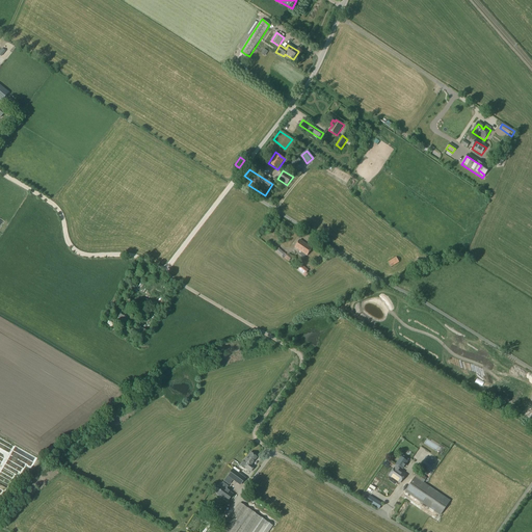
[(299,241),(294,249),(307,257),(312,249),(299,241)]
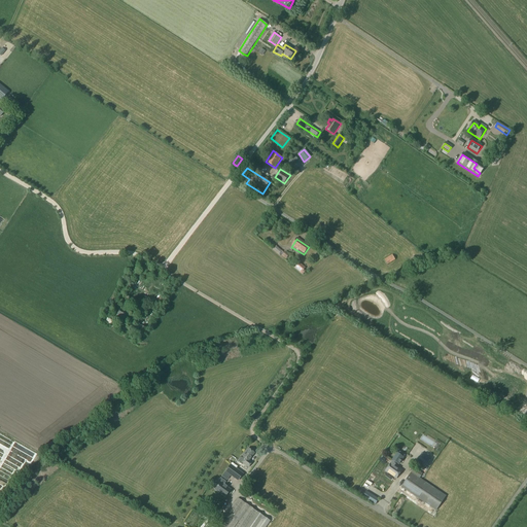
[(275,246),(272,249),(273,250),(279,255),(280,255),(280,256),(283,252),(282,251),(276,246),(275,246)]
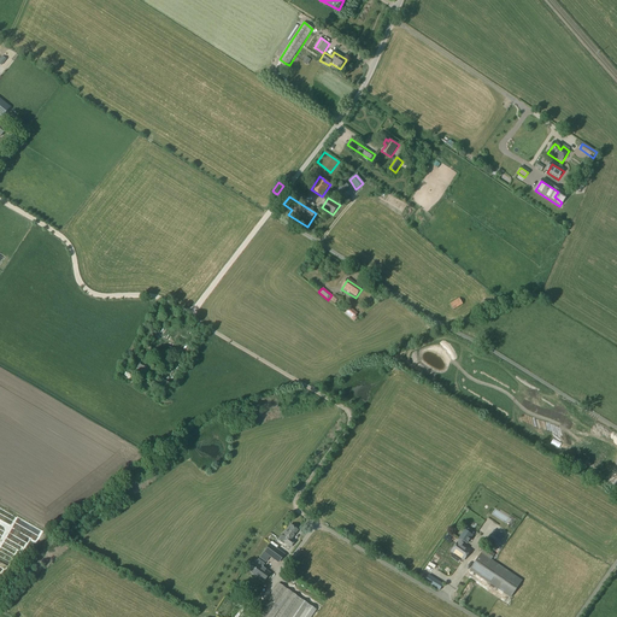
[(459,299),(451,305),(454,310),(464,305),(459,299)]
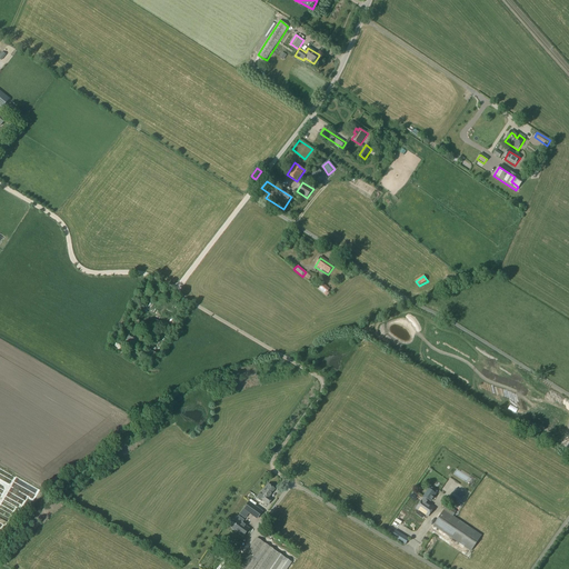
[(323,285),(319,290),(328,298),(329,296),(328,293),(331,290),(323,285)]
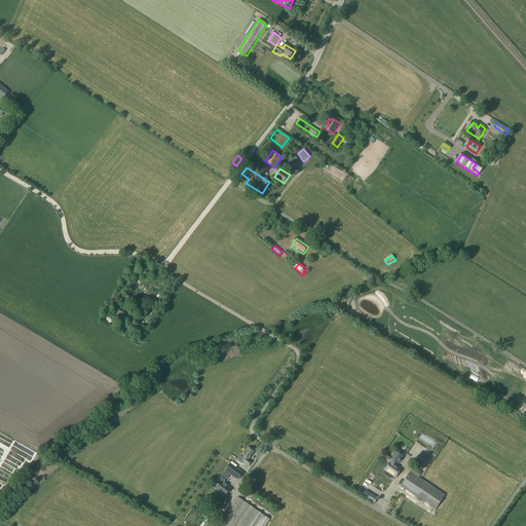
[(151,298),(144,309),(149,312),(156,300),(151,298)]
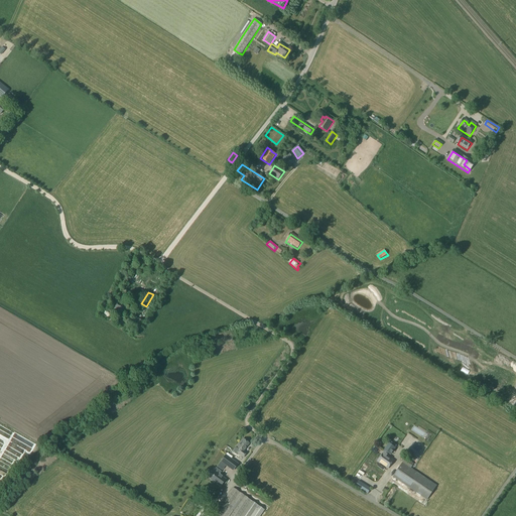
[(119,302),(115,309),(122,313),(121,315),(124,317),(125,315),(124,314),(128,307),(119,302)]
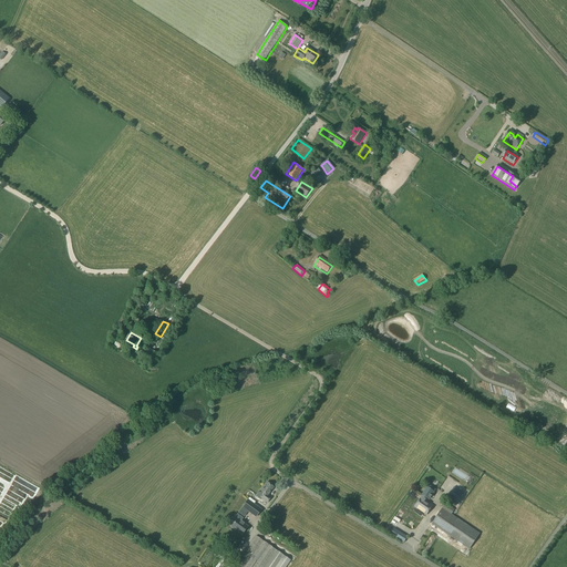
[(115,342),(112,347),(115,349),(122,352),(124,348),(115,342)]
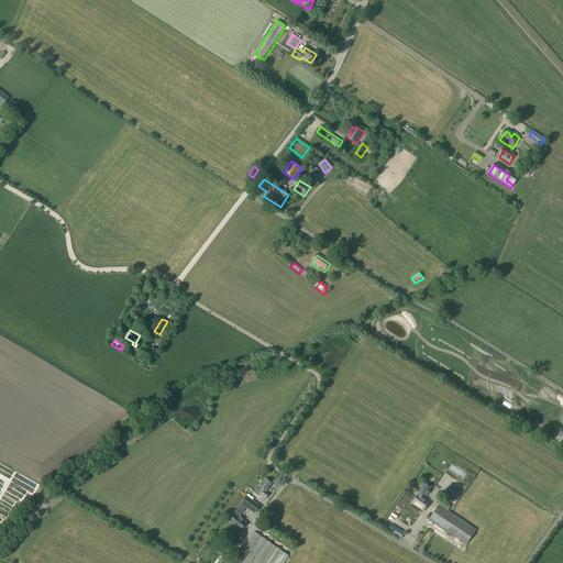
[(141,345),(136,351),(144,355),(143,356),(145,357),(146,356),(153,360),(157,352),(148,346),(146,349),(141,345)]
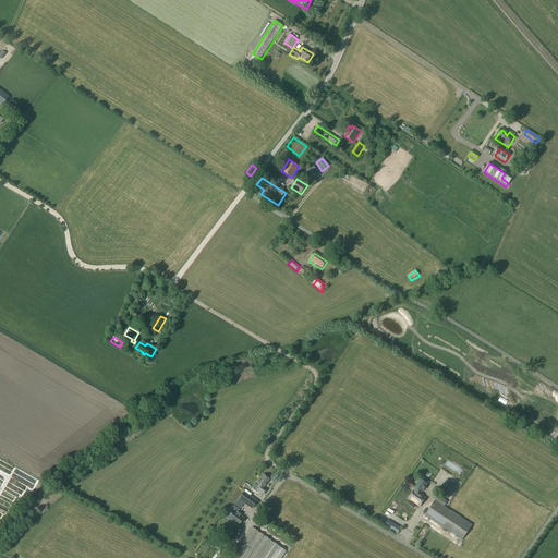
[(258,485),(255,489),(262,495),(266,490),(263,488),(268,480),(262,475),(255,484),(258,485)]
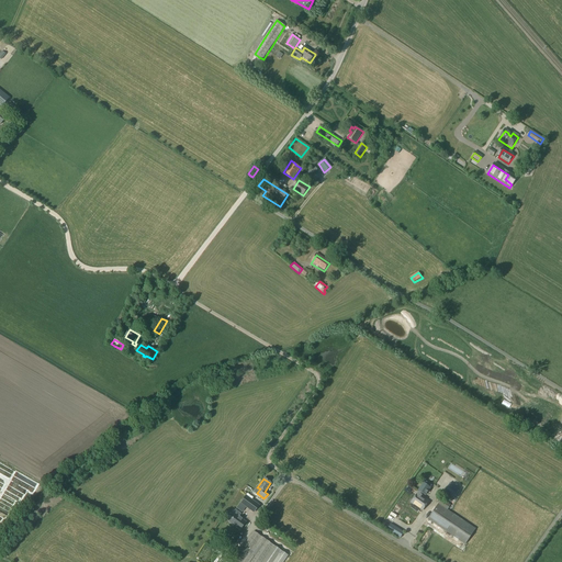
[(418,491),(412,503),(423,510),(429,502),(424,497),(425,495),(426,495),(431,487),(423,483),(418,491)]
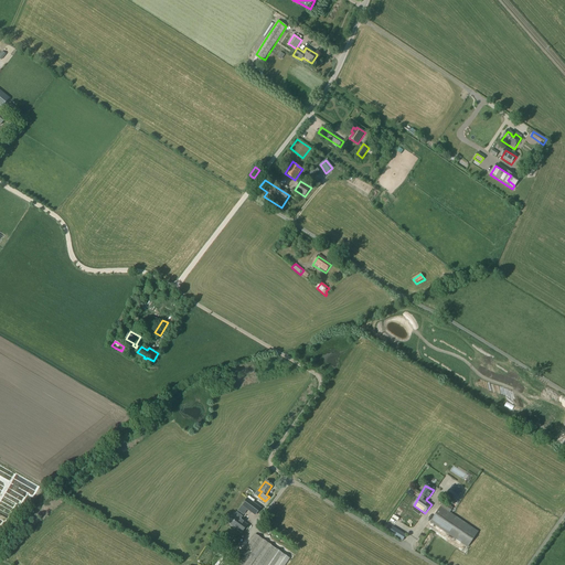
[(452,486),(444,499),(455,505),(458,500),(455,498),(457,494),(459,497),(461,492),(452,486)]
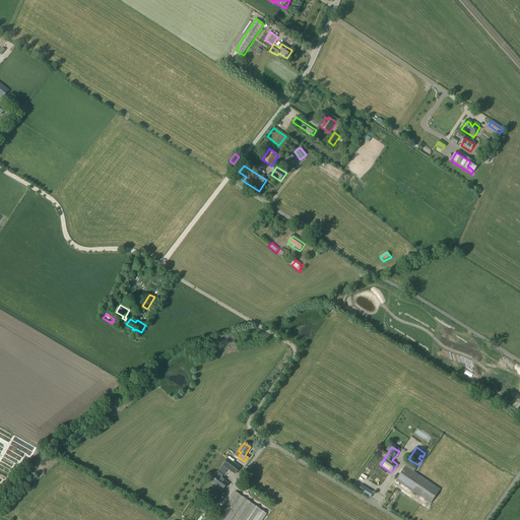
[(226,459),(222,465),(235,474),(239,467),(226,459)]
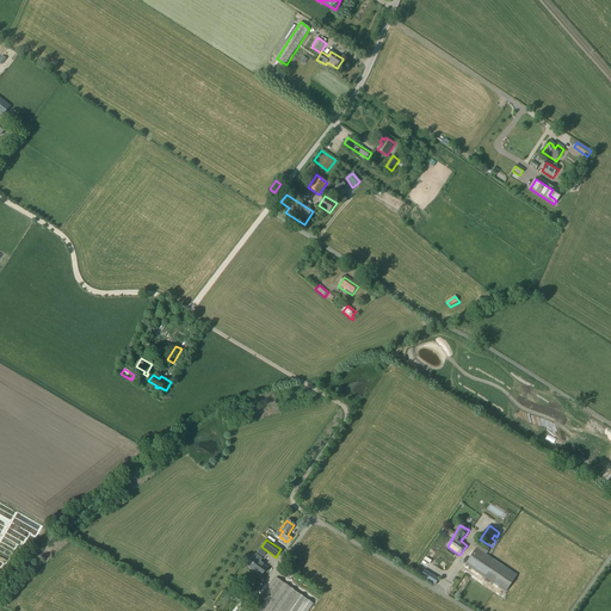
[(480,543),(466,565),(506,592),(518,575),(487,555),(491,549),(480,543)]
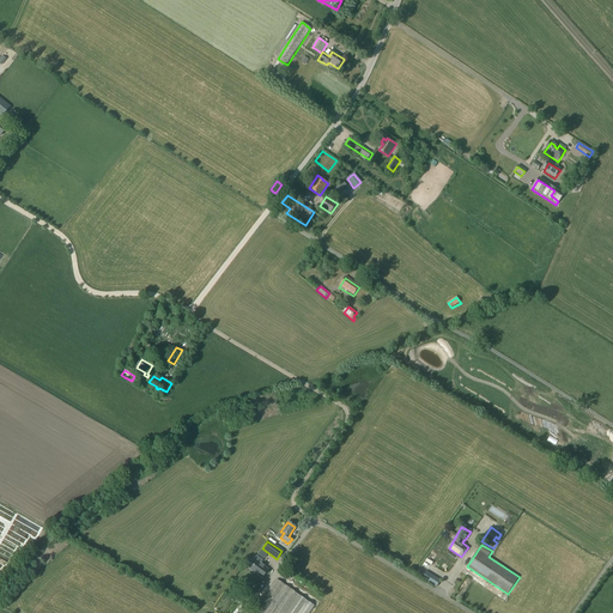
[(262,568),(263,566),(260,565),(259,565),(262,562),(256,557),(252,563),(254,564),(250,570),(261,578),(267,571),(262,568)]
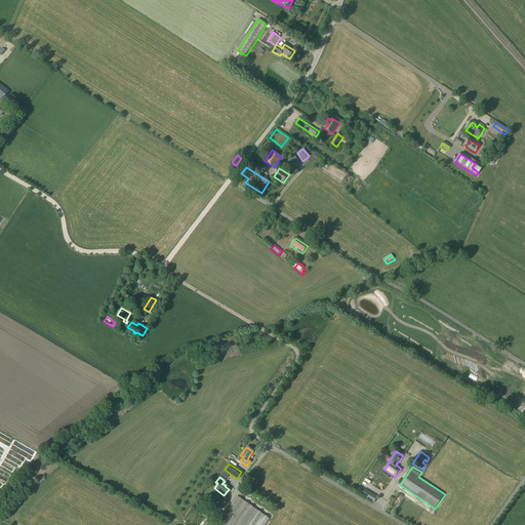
[(363,490),(361,495),(374,503),(378,497),(365,488),(363,490)]
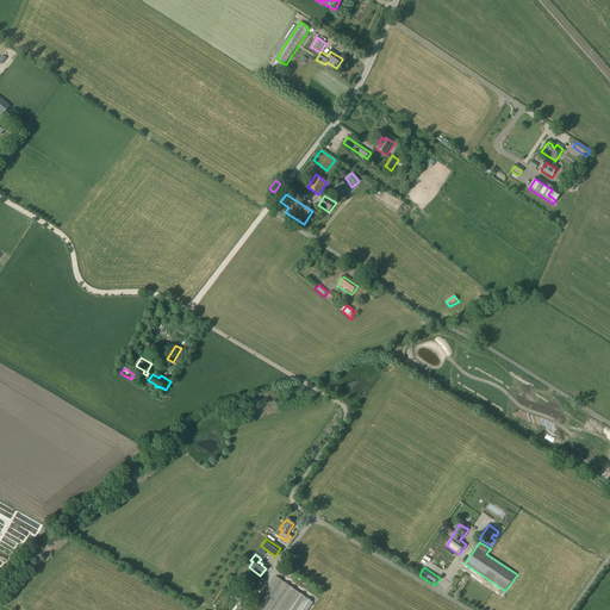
[(254,591),(261,583),(248,574),(247,576),(242,572),(236,578),(254,591)]
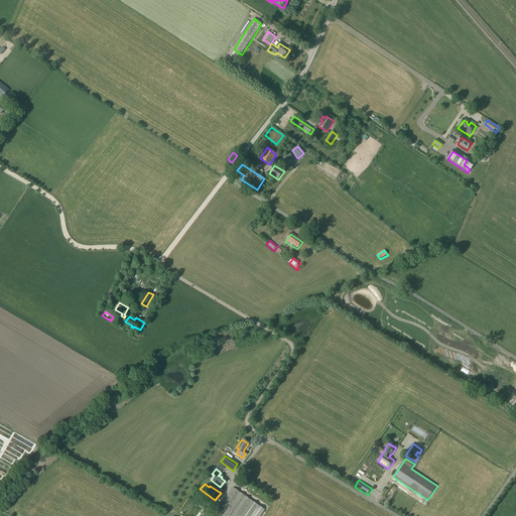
[(215,515),(220,515),(236,493),(233,491),(232,493),(229,491),(220,503),(223,505),(222,507),(218,505),(217,508),(220,510),(215,515)]
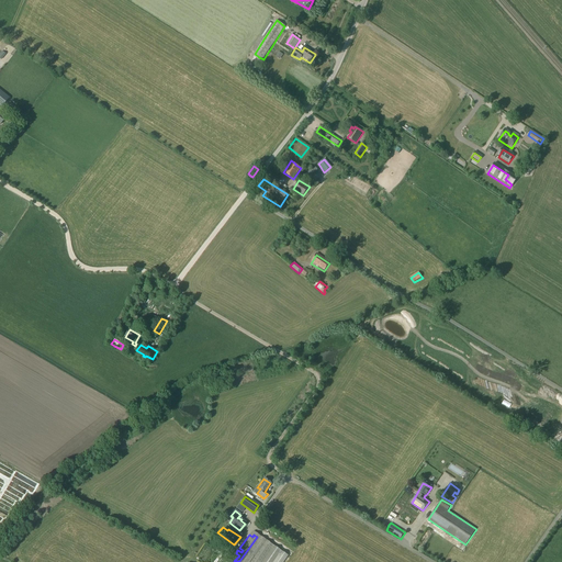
[(281,561),(285,557),(281,553),(274,561),(270,561),(278,551),(273,548),(266,560),(261,561),(260,561),(259,561),(270,546),(266,542),(253,561),(281,561)]
